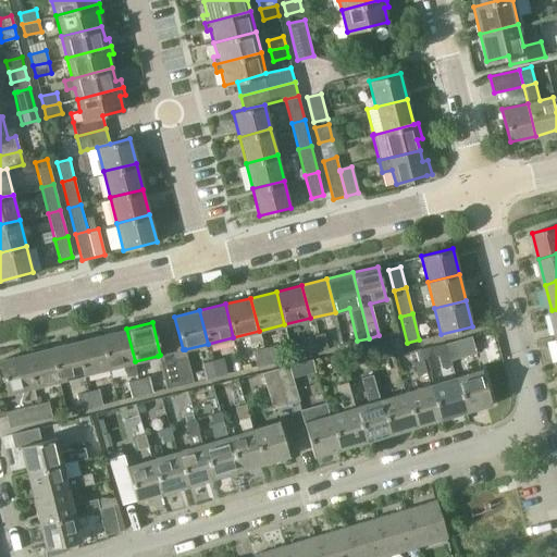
[(126,329),(101,335),(109,368),(124,363),(127,376),(138,374),(135,361),(126,329)]
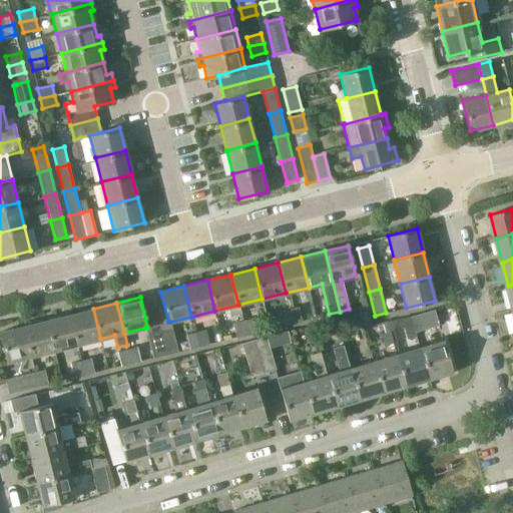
[(298,307),(289,309),(293,323),(302,321),(298,307)]
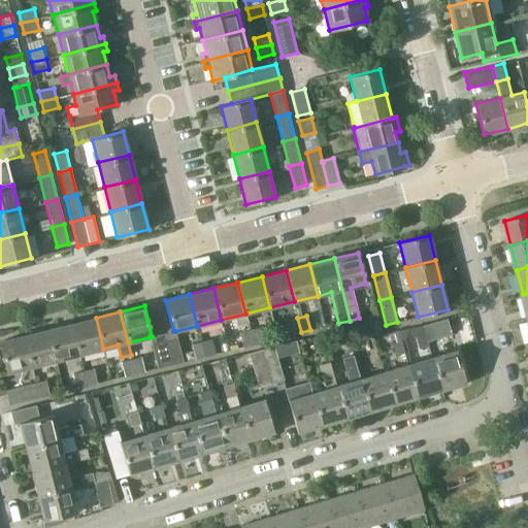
[(96,318),(71,324),(79,355),(103,349),(96,318)]
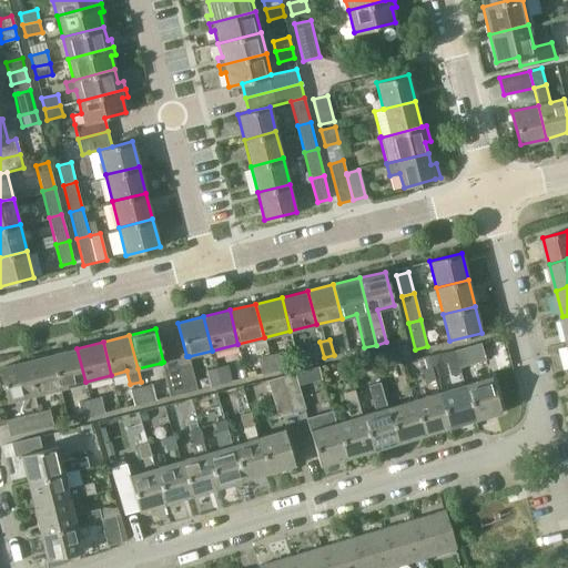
[(313,359),(324,357),(320,342),(310,344),(313,359)]
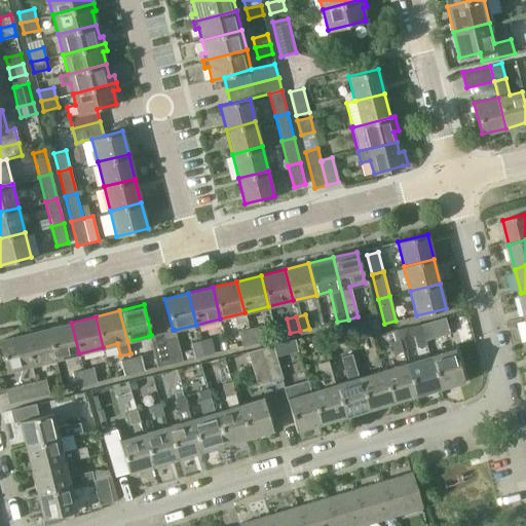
[(445,316),(420,324),(425,340),(450,333),(445,316)]
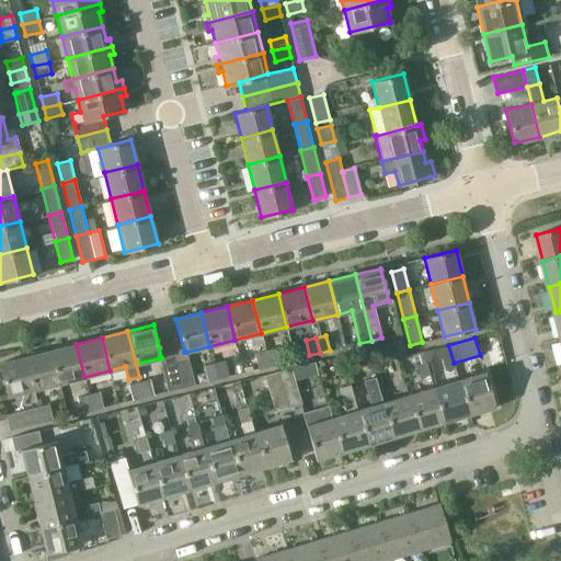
[(402,340),(392,342),(397,358),(407,355),(402,340)]
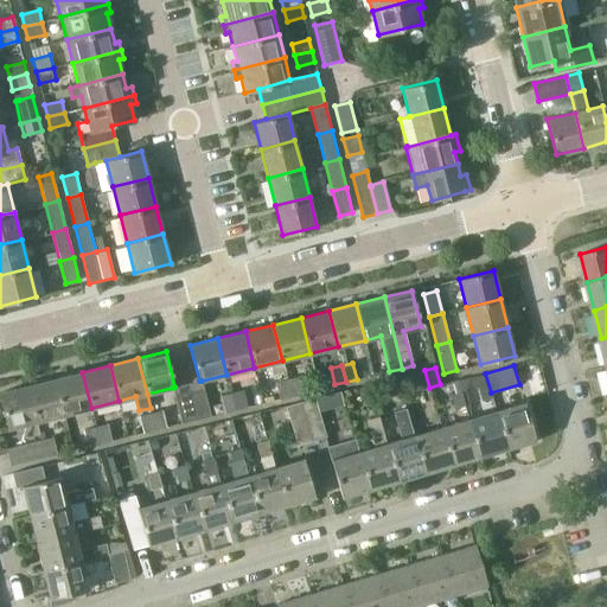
[(411,391),(429,388),(425,370),(407,375),(411,391)]
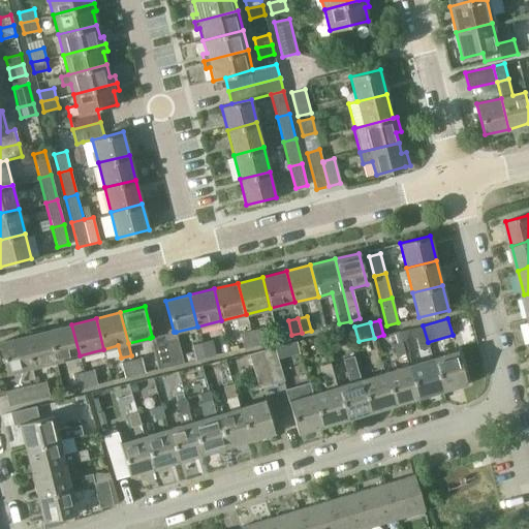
[(71,324),(48,331),(55,361),(80,355),(71,324)]
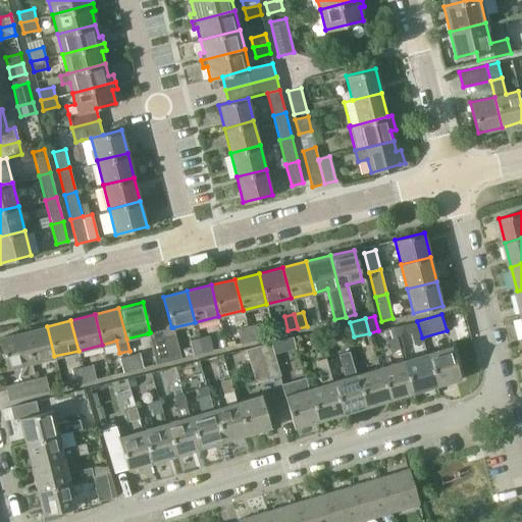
[(417,321),(408,324),(414,345),(423,342),(422,337),(417,321)]
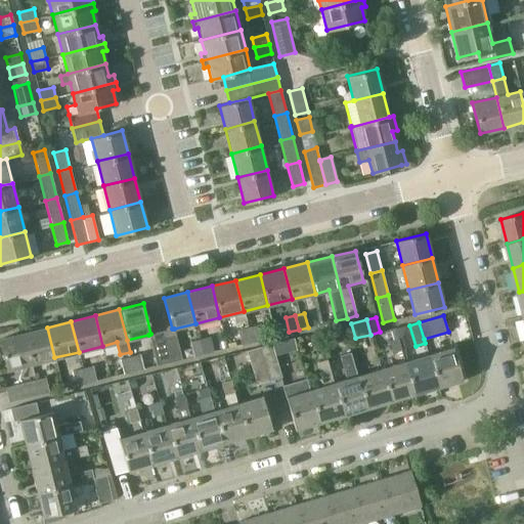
[(257,324),(248,326),(251,342),(261,339),(257,324)]
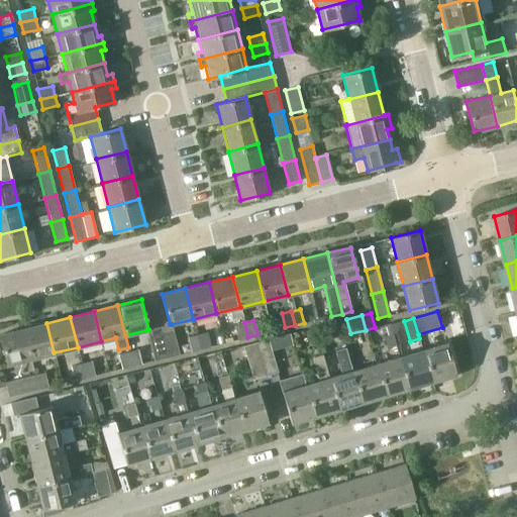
[(338,321),(328,324),(332,337),(341,334),(338,321)]
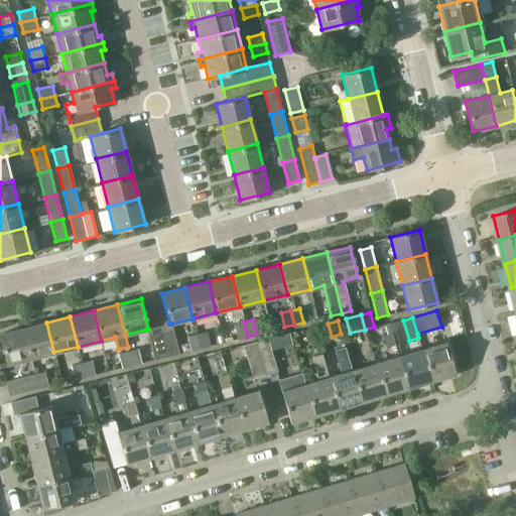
[(238,339),(247,337),(244,321),(234,325),(238,339)]
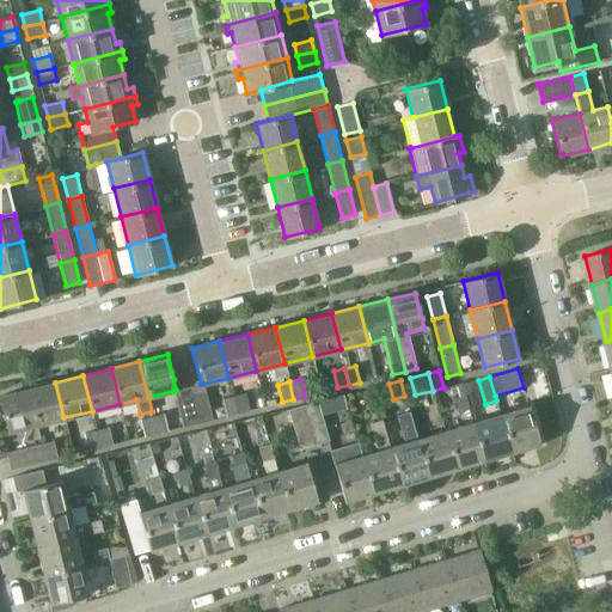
[(55,383),(28,389),(36,424),(63,417),(55,383)]
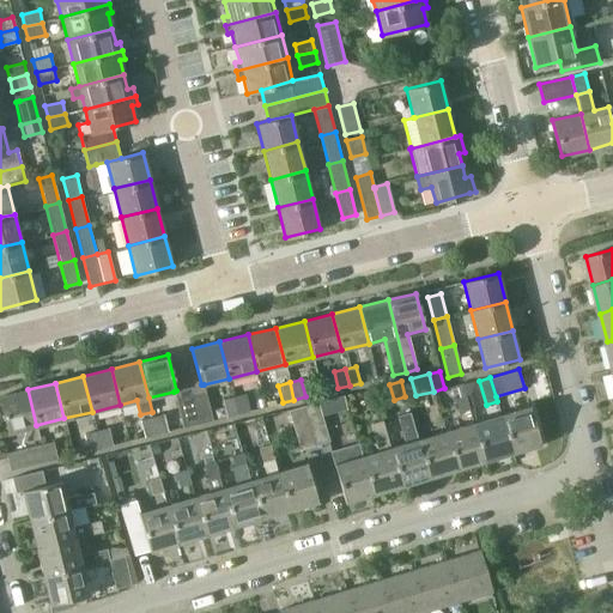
[(204,384),(201,384),(189,388),(198,424),(212,420),(204,384)]
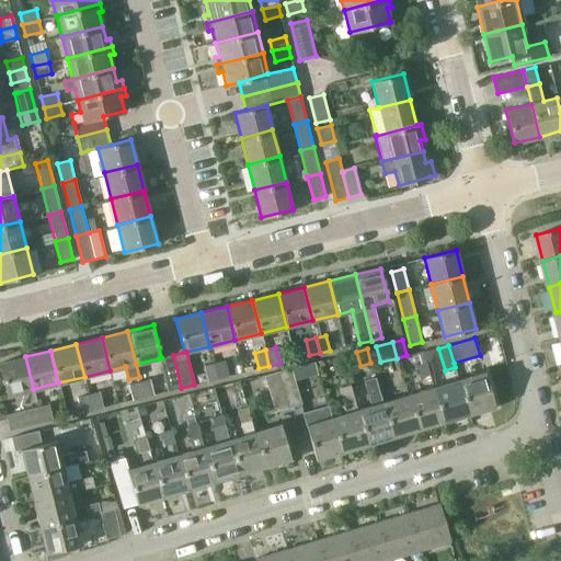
[(159,358),(168,391),(181,388),(173,355),(161,357),(159,358)]
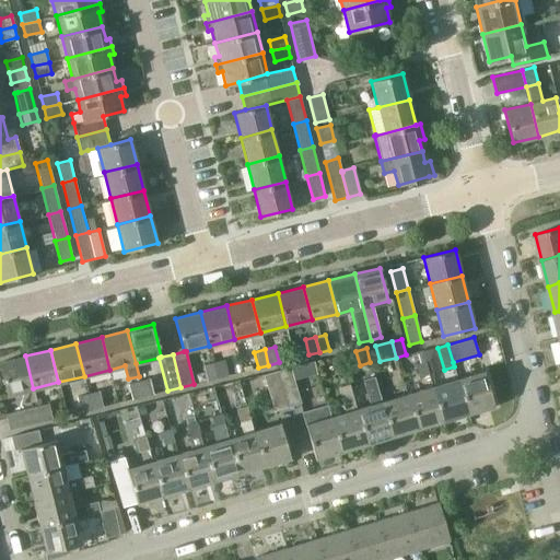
[(25,356),(0,361),(0,365),(8,395),(33,388),(25,356)]
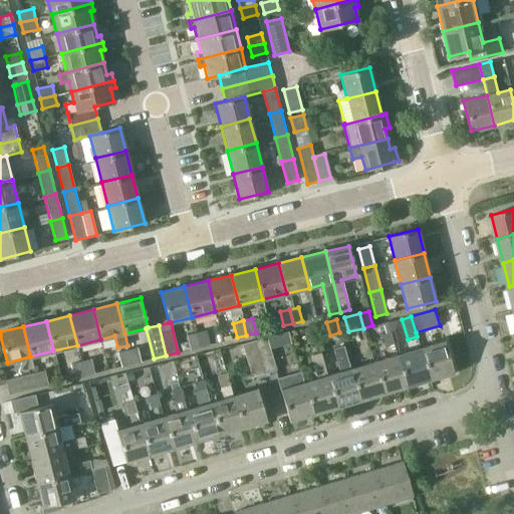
[(206,330),(196,332),(199,346),(209,344),(206,330)]
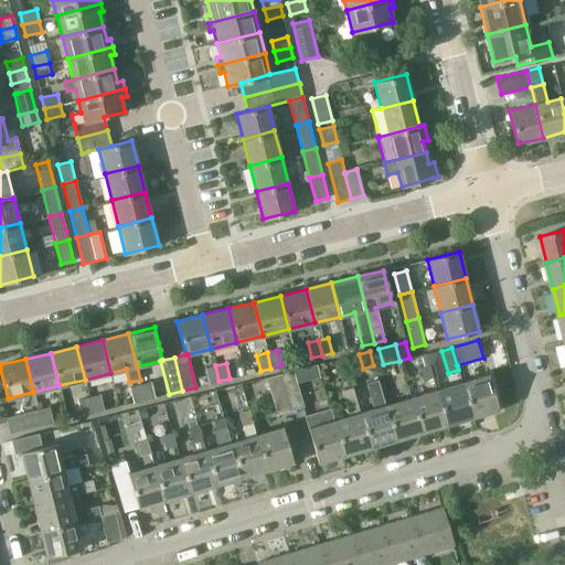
[(423,381),(433,377),(429,364),(418,366),(423,381)]
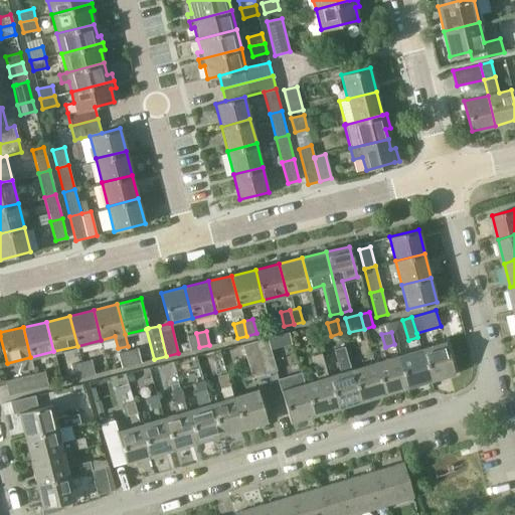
[(190,349),(199,347),(196,333),(187,335),(190,349)]
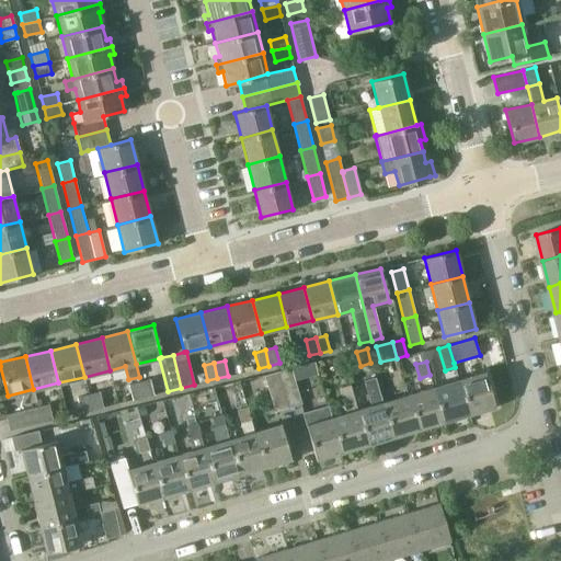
[(290,367),(277,370),(288,408),(301,403),(290,367)]
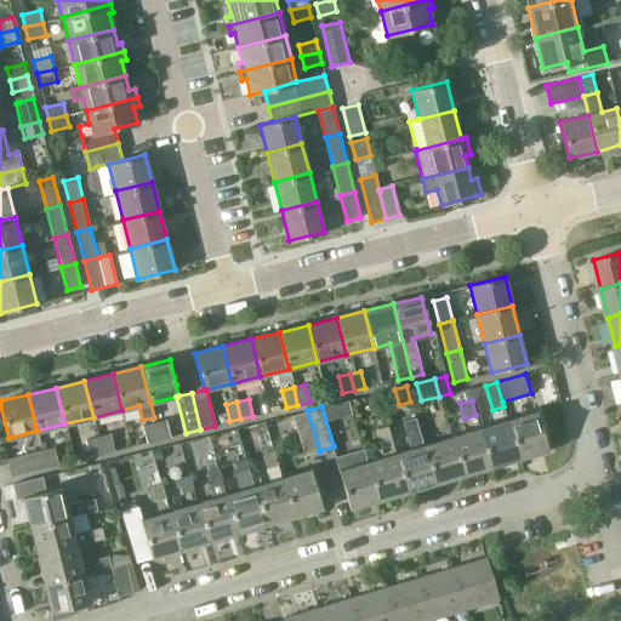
[(303,455),(319,451),(307,410),(291,415),(303,455)]
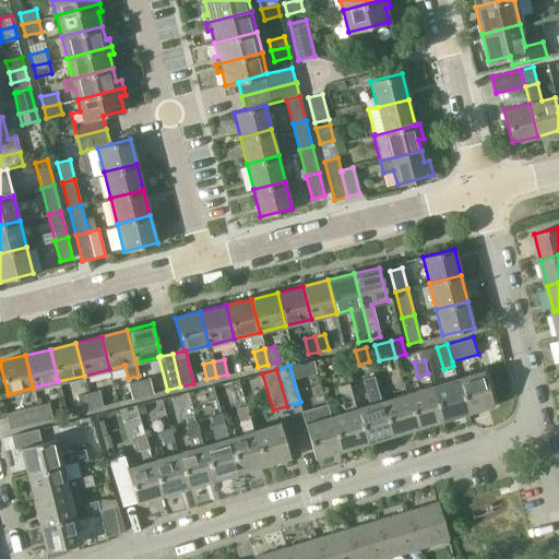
[(483,370),(458,378),(467,412),(492,404),(483,370)]
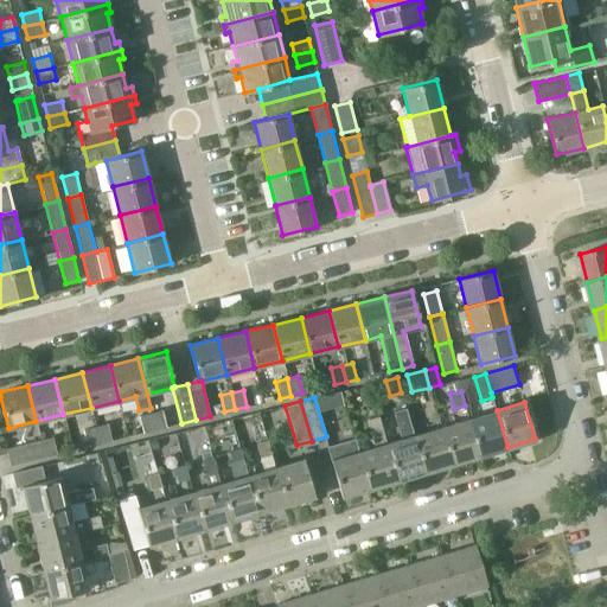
[(401,439),(385,443),(397,480),(425,472),(414,435),(406,408),(393,411),(401,439)]
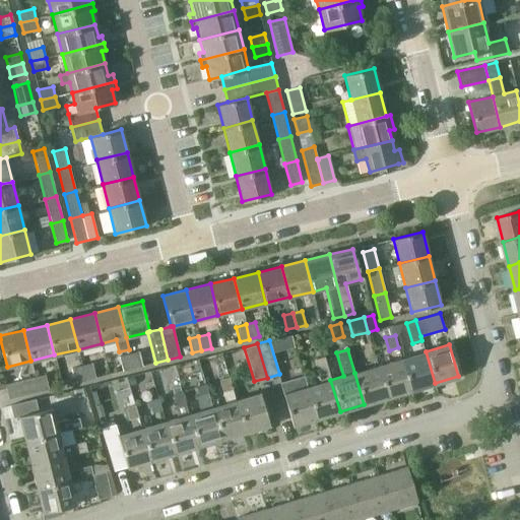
[(138,351),(130,353),(133,368),(142,366),(138,351)]
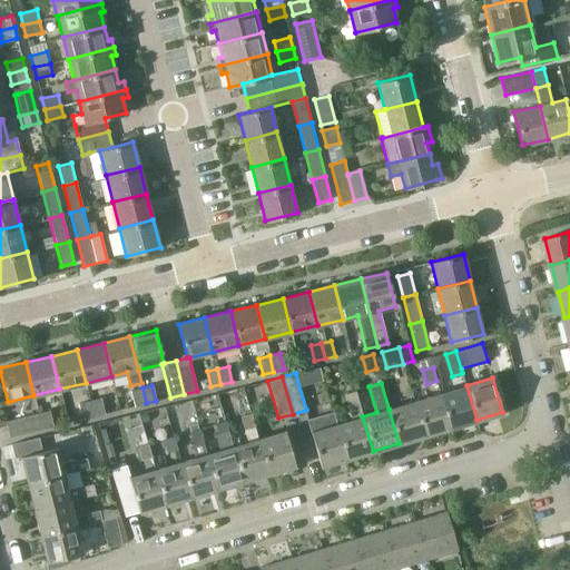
[(467,385),(441,393),(451,428),(477,420),(467,385)]
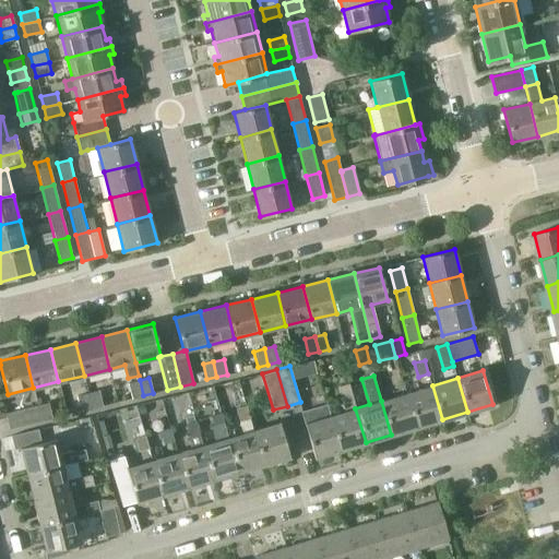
[(132,397),(143,395),(140,380),(128,382),(132,397)]
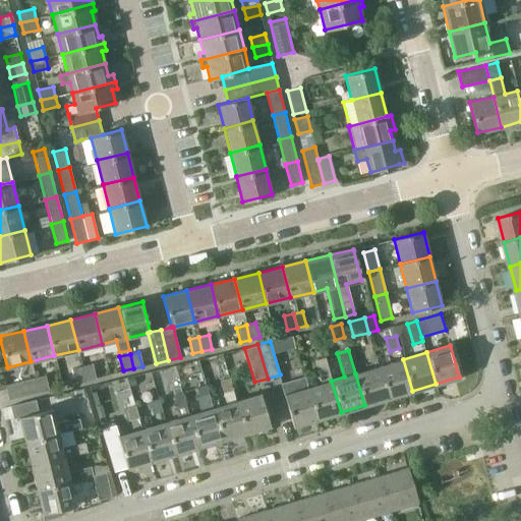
[(321,384),(307,388),(316,419),(341,412),(331,381),(324,356),(314,359),(319,370),(317,370),(321,384)]
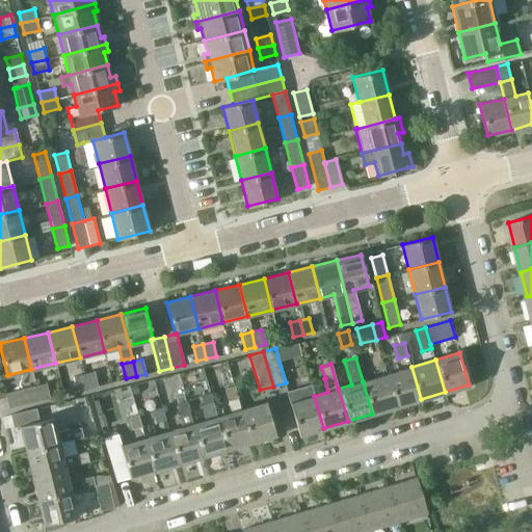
[(411,367),(387,374),(396,406),(421,399),(411,367)]
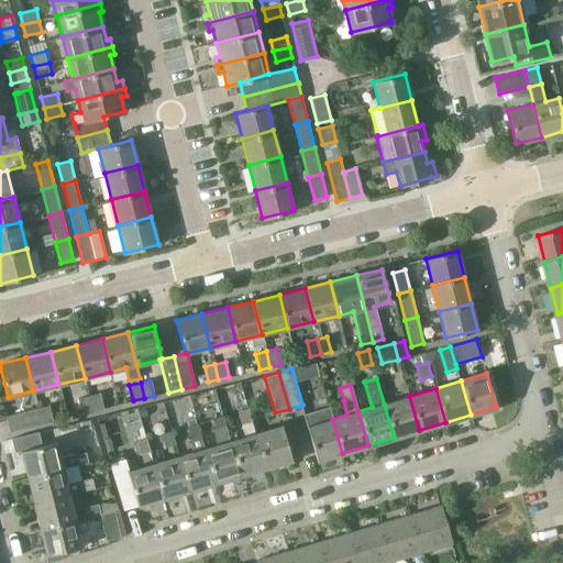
[(99,393),(89,395),(92,411),(103,408),(99,393)]
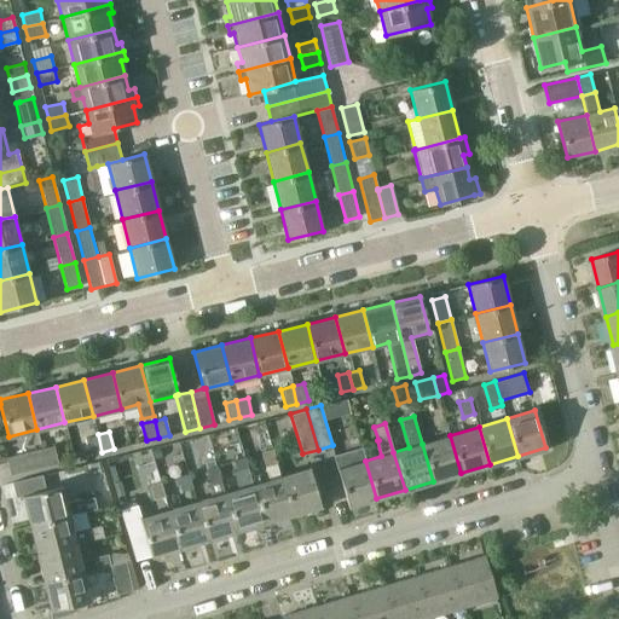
[(91,455),(102,452),(98,434),(86,438),(91,455)]
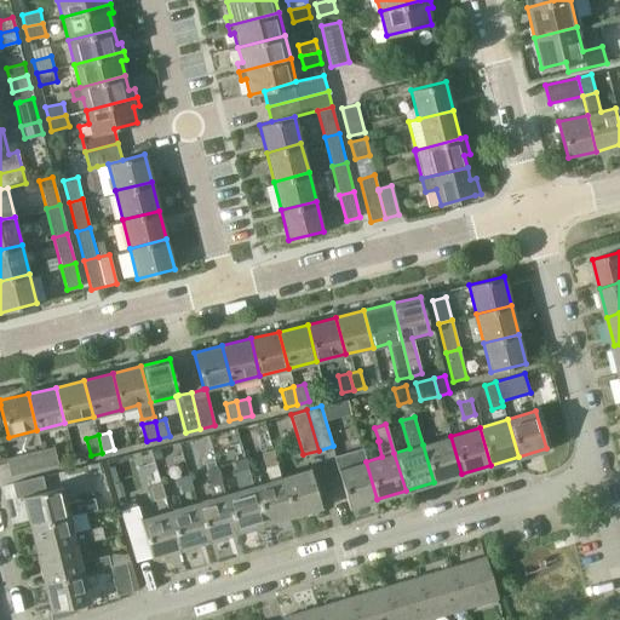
[(451,436),(423,445),(434,482),(461,474),(451,436)]
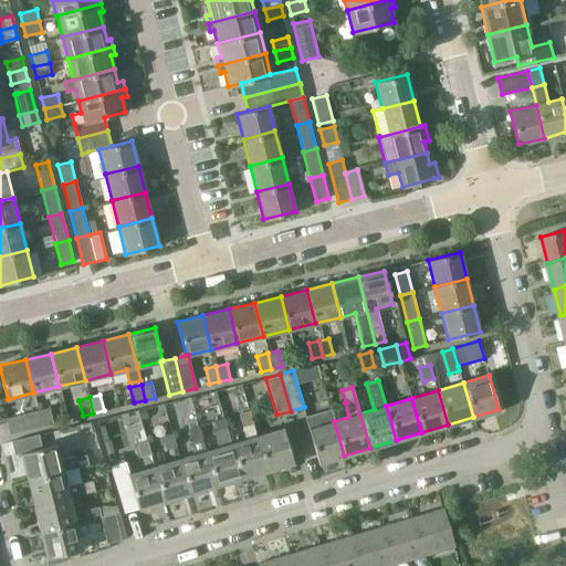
[(49,407),(38,410),(41,426),(53,423),(49,407)]
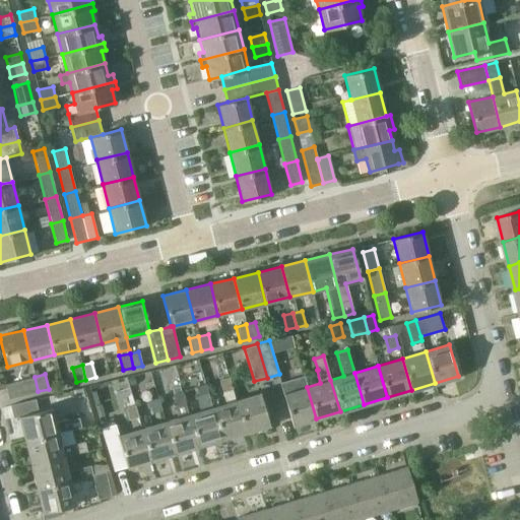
[(304,376),(279,383),(283,394),(293,426),(316,418),(307,387),(304,376)]
